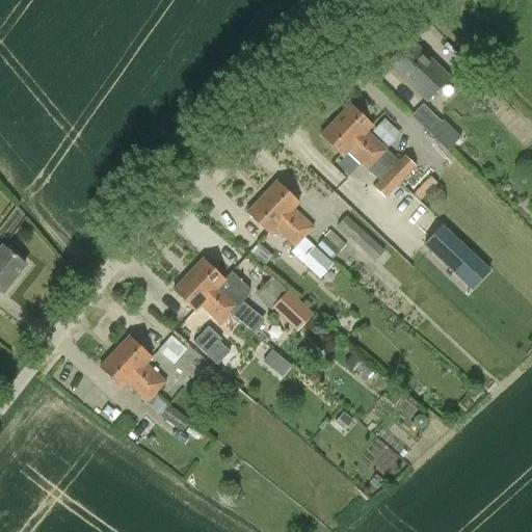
[(427,104),(450,80),(409,42),(387,65),(427,104)]
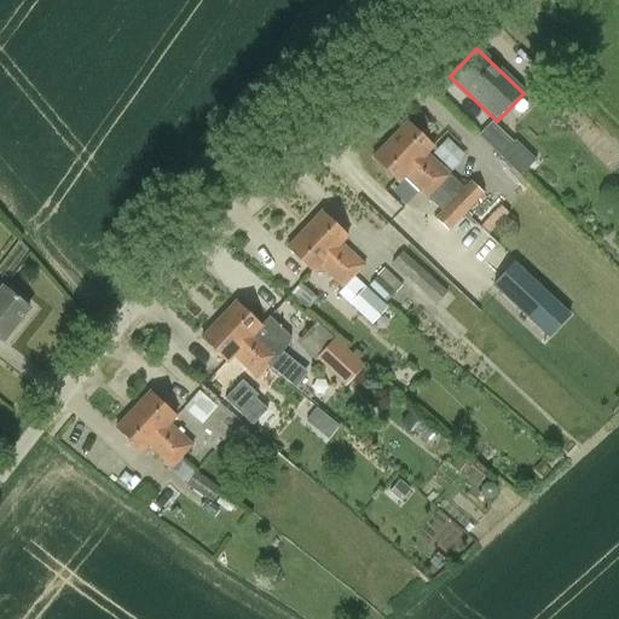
[(408,122),(391,142),(466,213),(485,192),(472,180),(464,187),(427,152),(433,146),(408,122)]
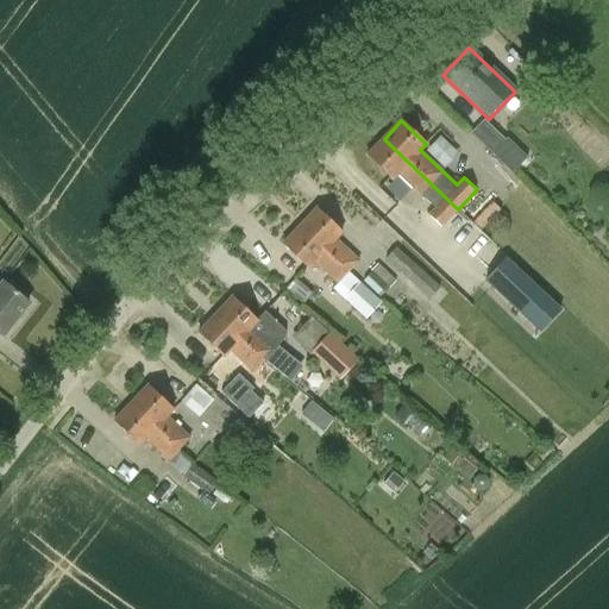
[(503,140),(483,121),(470,135),(495,158),(512,174),(526,159),(506,139),(503,140)]
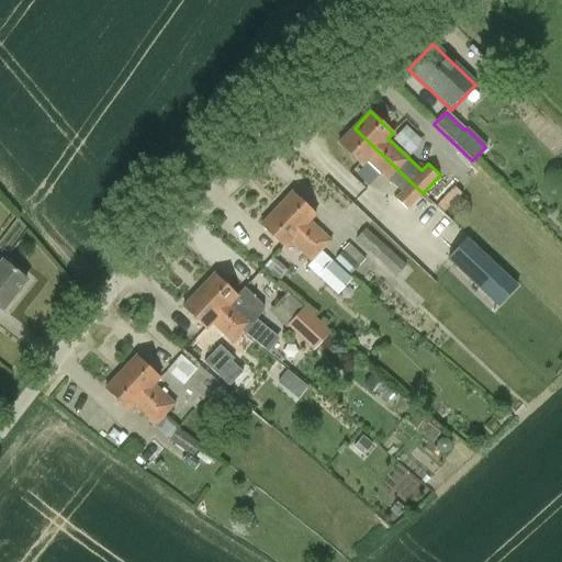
[(411,153),(422,141),(405,125),(394,138),(411,153)]
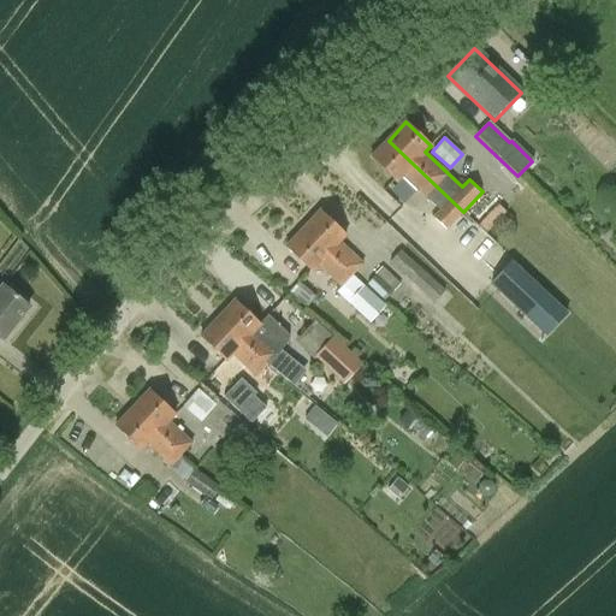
[(463,212),(389,141),(371,160),(395,183),(402,176),(439,212),(433,217),(446,230),(463,212)]
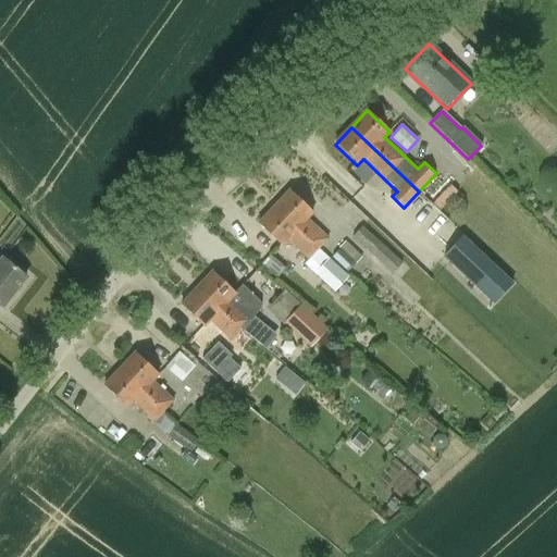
[(291,192),(274,209),(316,247),(325,237),(306,220),(312,212),(291,192)]
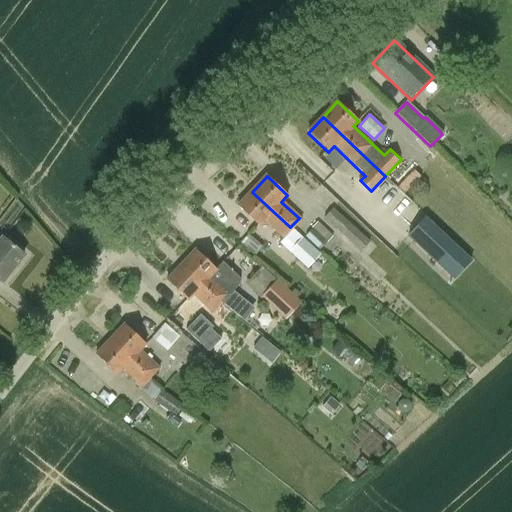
[(280,239),(290,227),(252,192),(238,207),(258,226),(262,222),(280,239)]
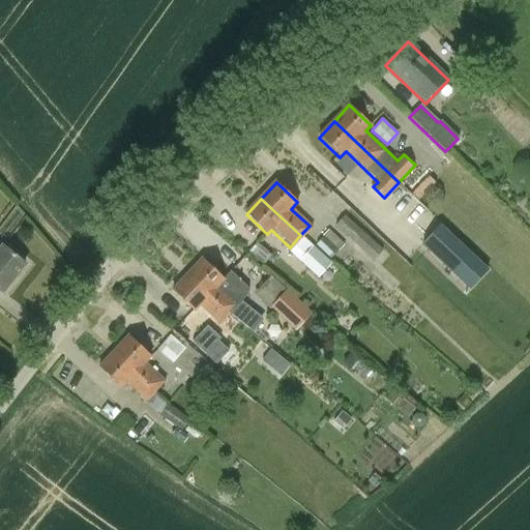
[(346,216),(335,227),(373,261),(383,251),(346,216)]
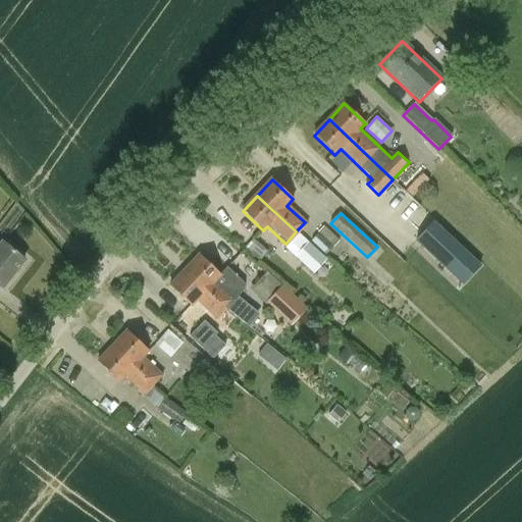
[(435,221),(415,243),(461,284),(480,264),(435,221)]
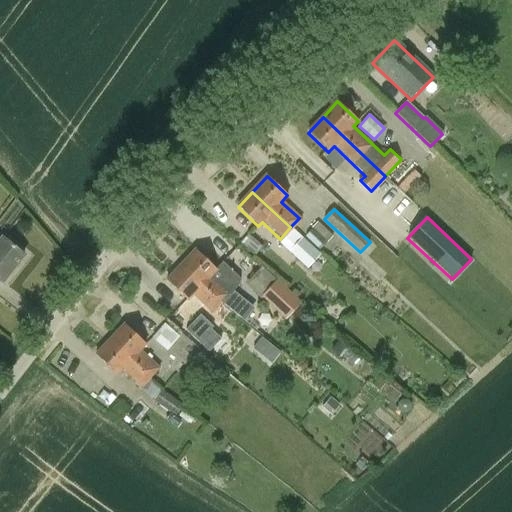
[(334,236),(318,221),(305,235),(321,249),(334,236)]
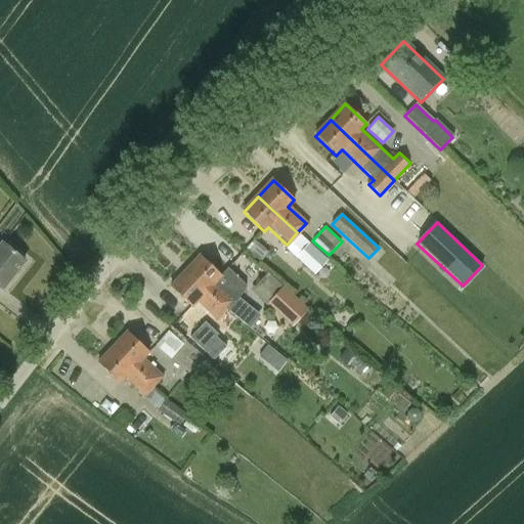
[(329,259),(309,241),(309,242),(295,257),(314,274),(329,259)]
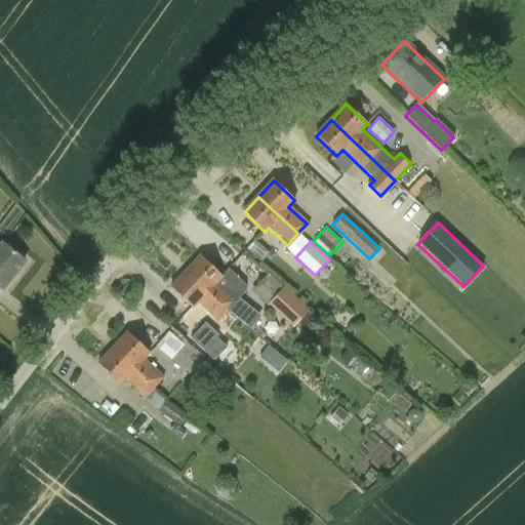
[(2,246),(0,244),(0,288),(2,290),(25,261),(3,245),(2,246)]
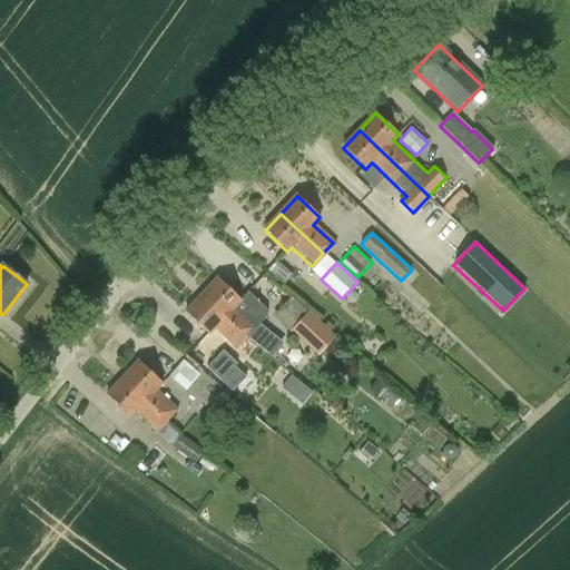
[(217,279),(202,296),(245,337),(255,327),(267,316),(267,313),(267,310),(247,292),(239,300),(217,279)]
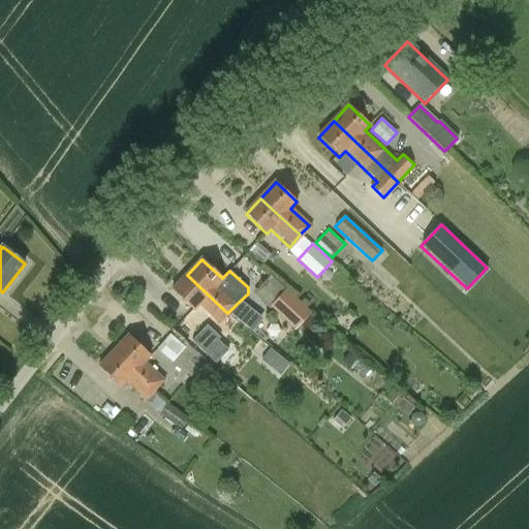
[(227,313),(187,275),(172,290),(193,311),(197,306),(217,324),(227,313)]
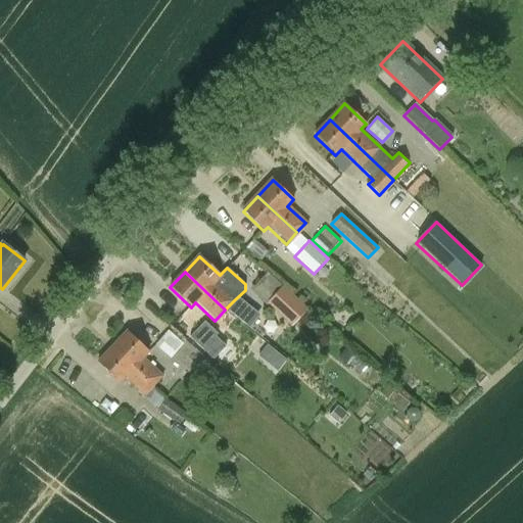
[(266,303),(274,312),(277,308),(294,324),(307,310),(282,286),(282,287),(266,303)]
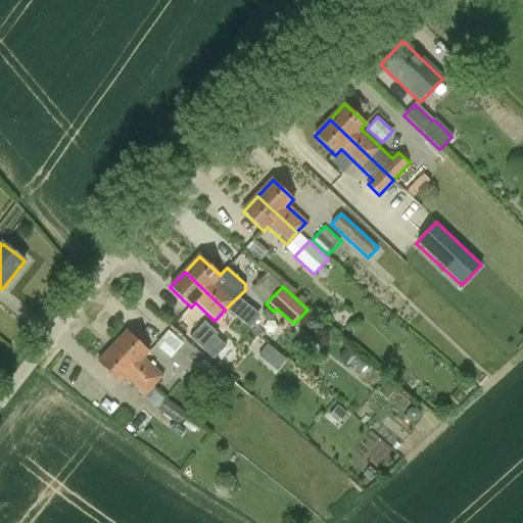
[(216,337),(202,325),(190,337),(212,360),(226,346),(216,337)]
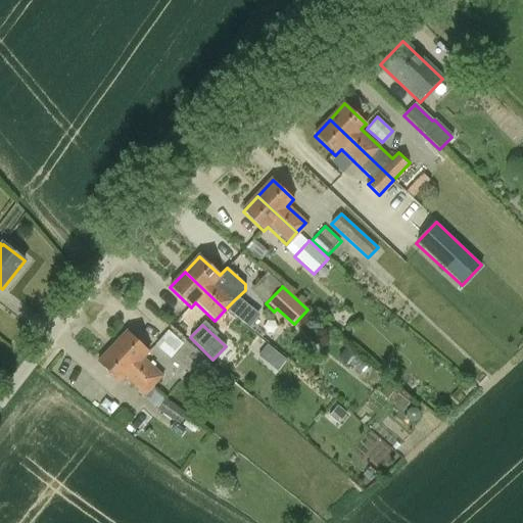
[(156,346),(173,355),(182,340),(165,331),(156,346)]
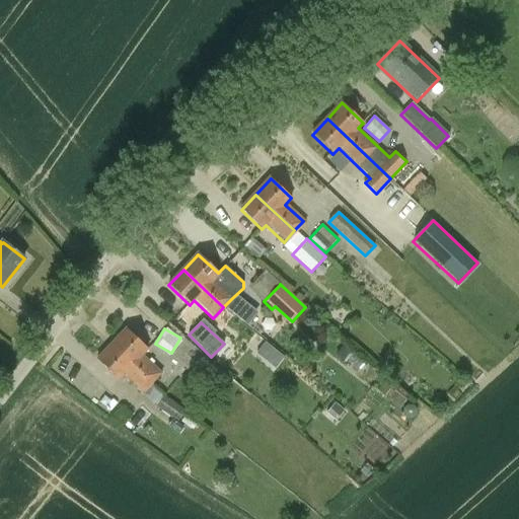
[(127,329),(112,345),(152,382),(161,373),(142,355),(148,349),(127,329)]
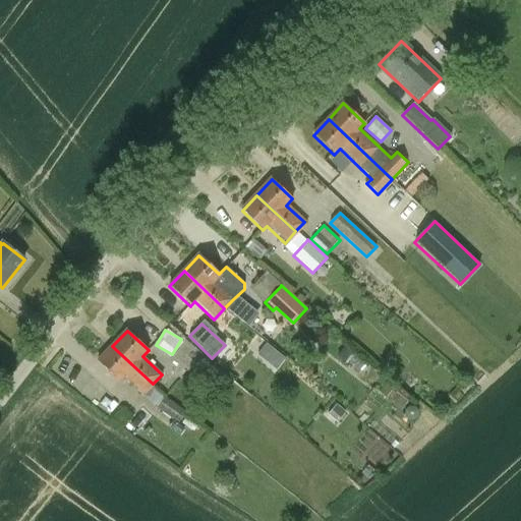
[(285,358),(267,344),(258,354),(277,368),(285,358)]
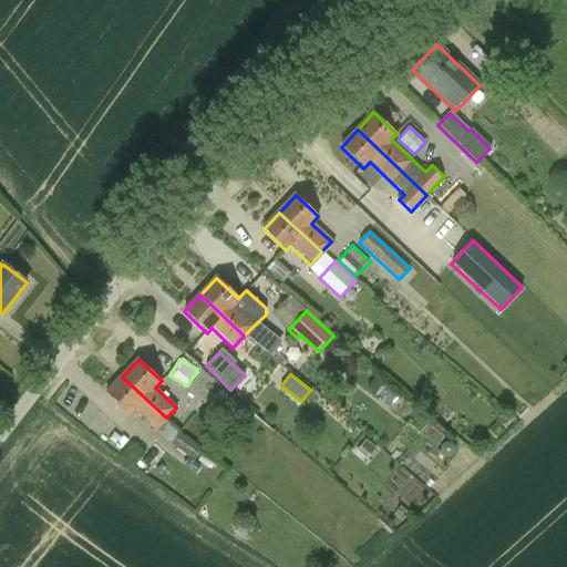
[(166,418),(122,377),(106,393),(130,415),(134,410),(155,430),(166,419),(166,418)]
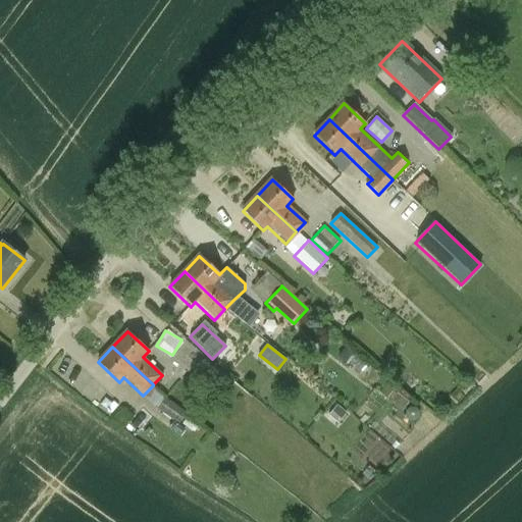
[(340,360),(348,366),(357,355),(350,348),(340,360)]
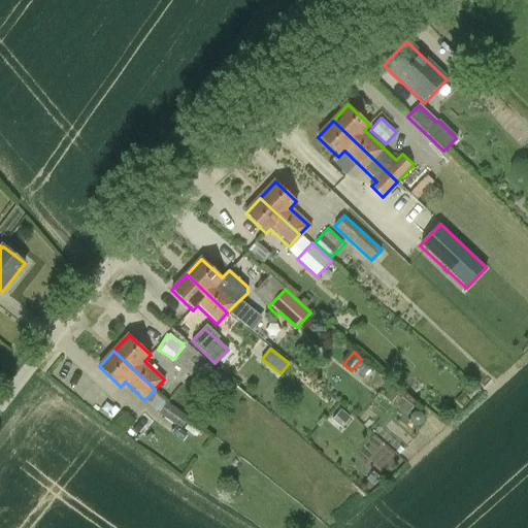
[(168,402),(159,415),(180,430),(190,418),(168,402)]
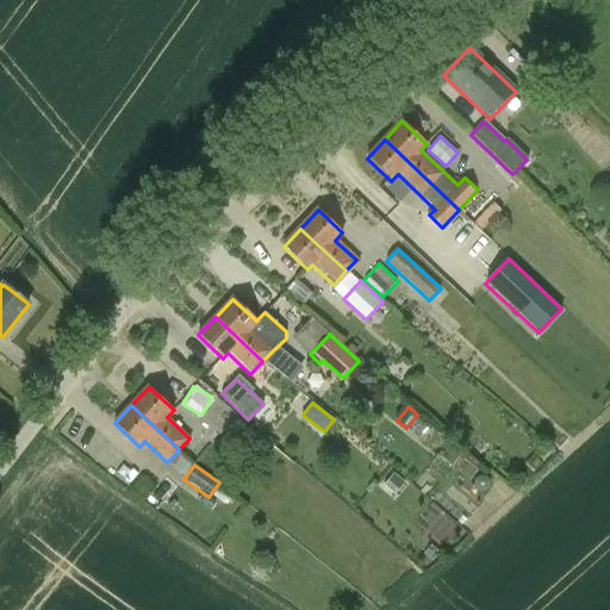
[(396,495),(405,484),(393,474),(384,485),(396,495)]
